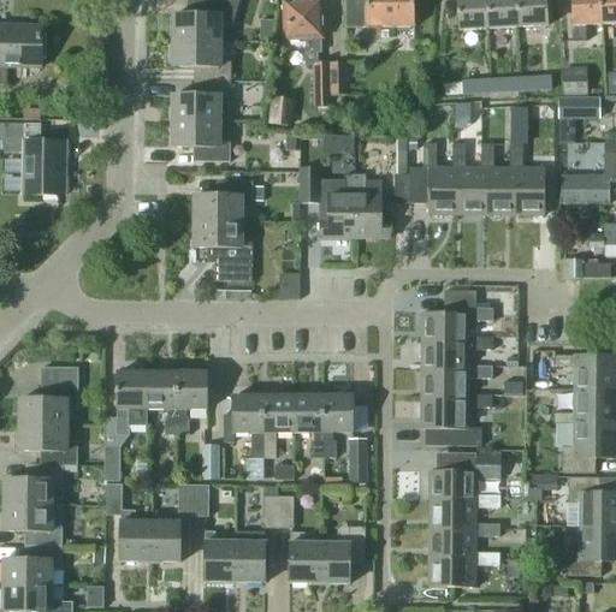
[(173,39),(220,39),(226,39),(226,37),(238,0),(201,0),(201,1),(189,1),(189,13),(173,13),(173,39)]
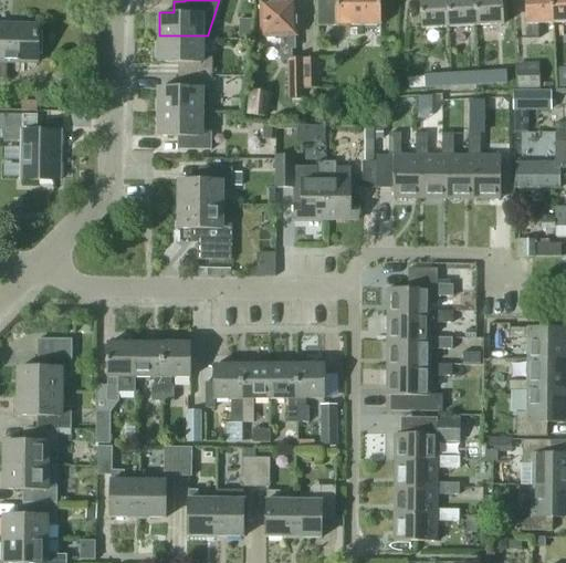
[(259,0),(260,35),(280,34),(281,58),(287,58),(287,56),(292,56),(292,47),(295,47),(295,34),(297,34),(295,0),(259,0)]
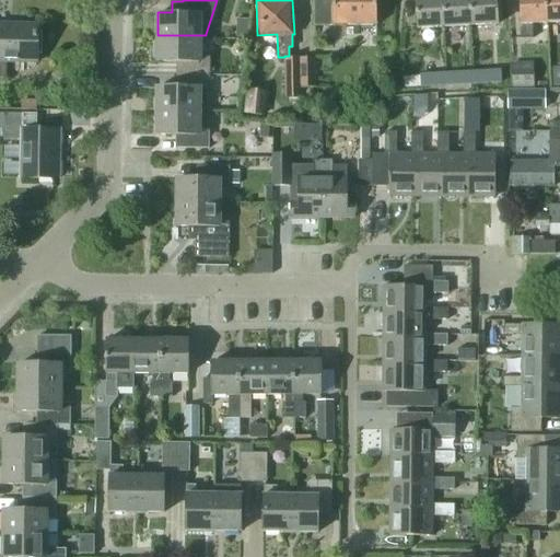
[(334,23),(377,22),(376,0),(314,0),(315,23),(334,23)]
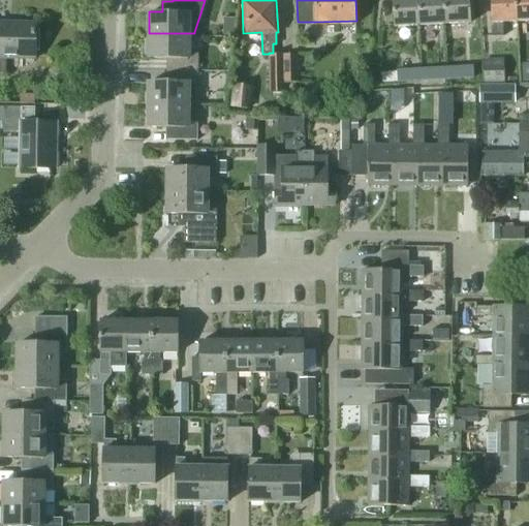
[(392,0),(393,6),(381,7),(382,25),(419,23),(417,0),(392,0)]
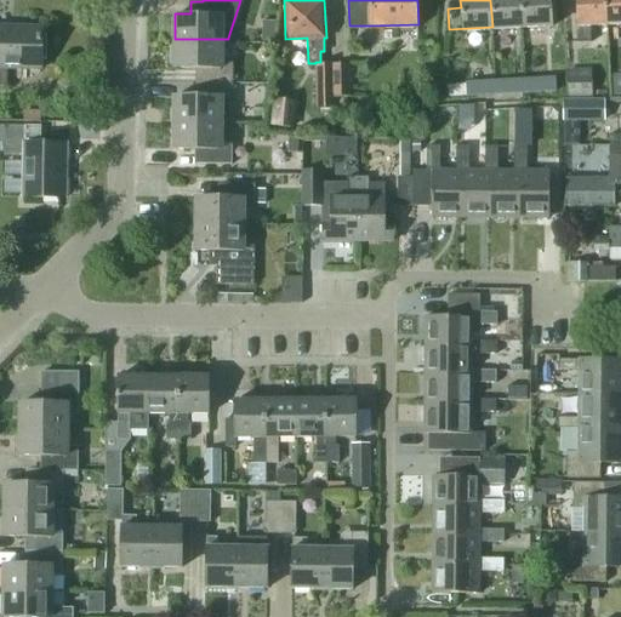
[(490,0),(493,27),(522,26),(519,0),(490,0)]
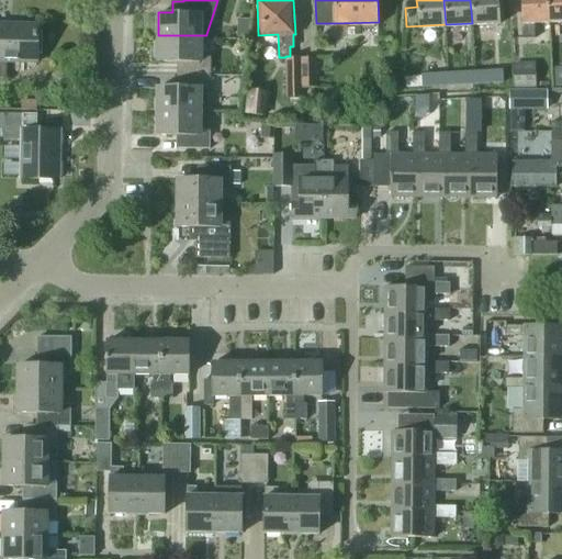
[(470,0),(472,23),(501,21),(498,0),(470,0)]
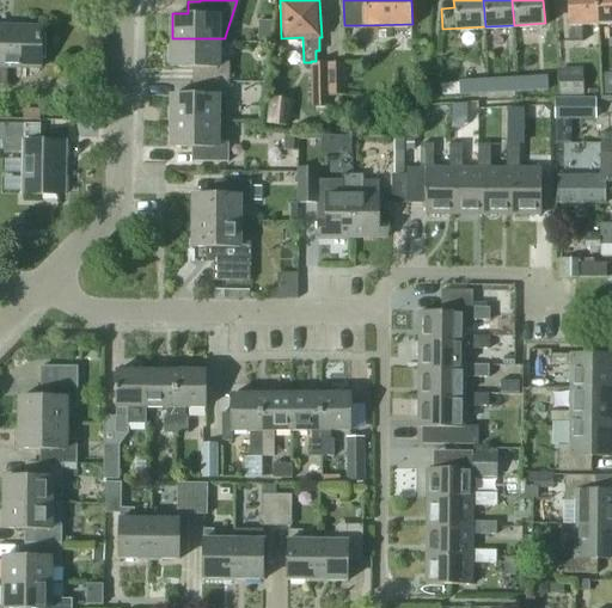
[(581,23),(598,23),(595,0),(567,0),(569,24),(570,40),(582,40),(581,23)]
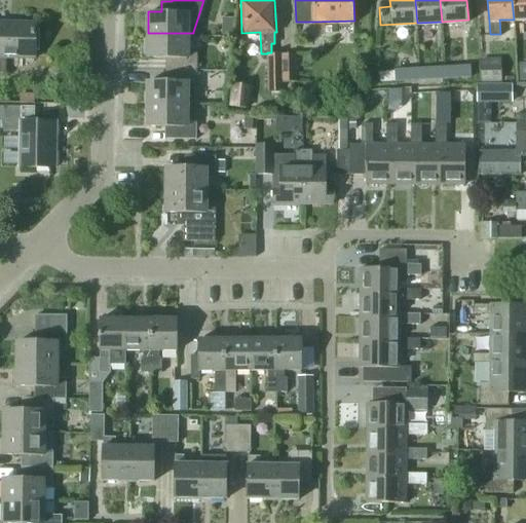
[(512,0),(514,20),(525,17),(525,0),(512,0)]
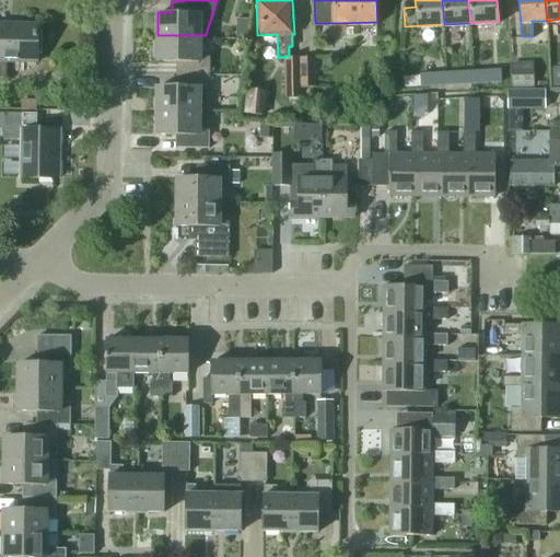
[(248,35),(248,16),(236,16),(236,35),(248,35)]
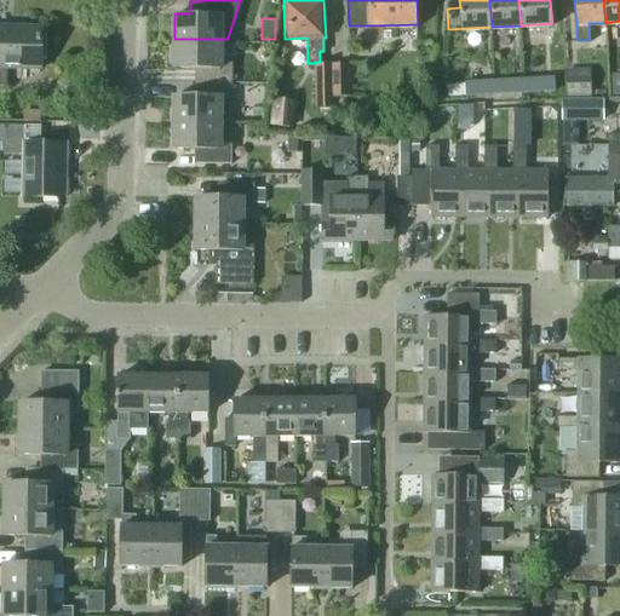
[(41,67),(42,24),(0,22),(0,84),(6,84),(7,65),(41,67)]
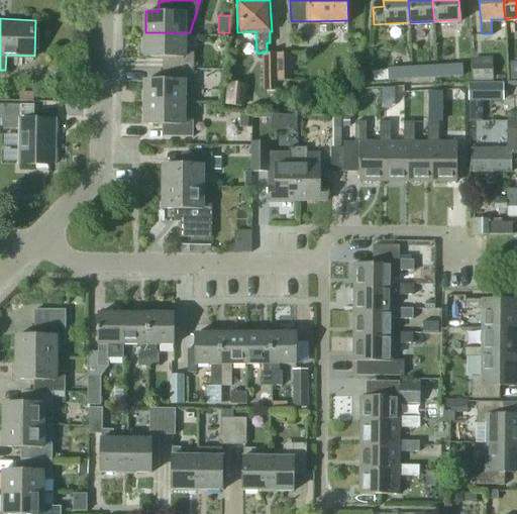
[(185,33),(145,32),(144,55),(169,55),(169,67),(194,67),(194,46),(185,46),(185,33)]
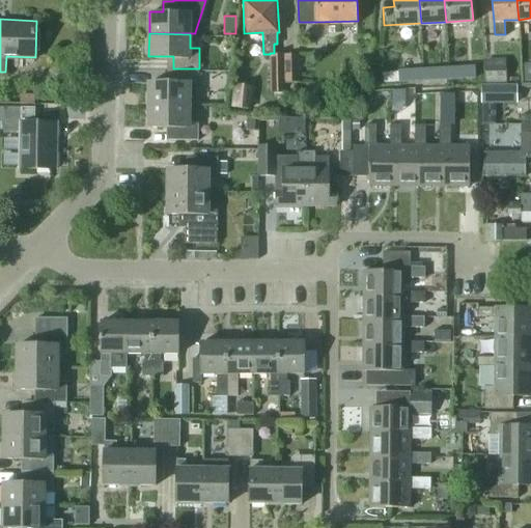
[(284,81),(285,81),(300,79),(299,52),(284,53),(284,81)]
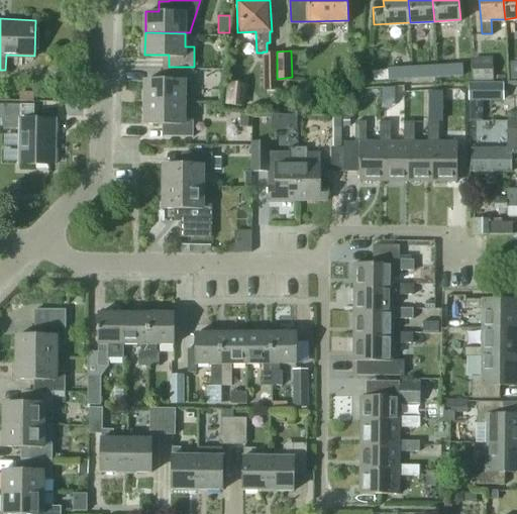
[(267,52),(263,52),(263,53),(264,89),(277,89),(279,89),(278,79),(277,79),(277,52),(276,52),(267,52)]
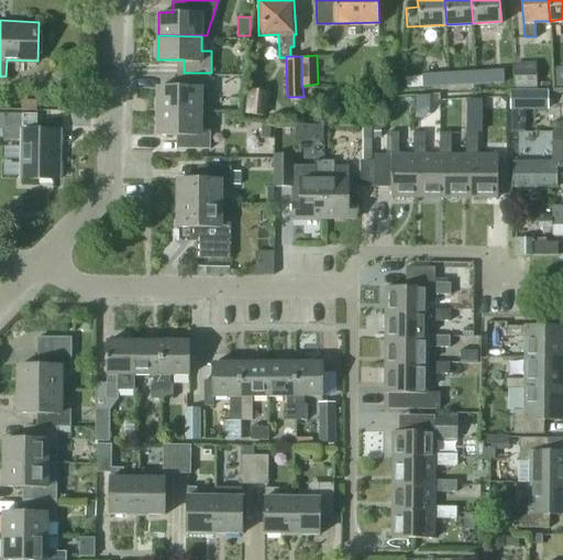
[(537,85),(537,61),(514,61),(515,86),(537,85)]
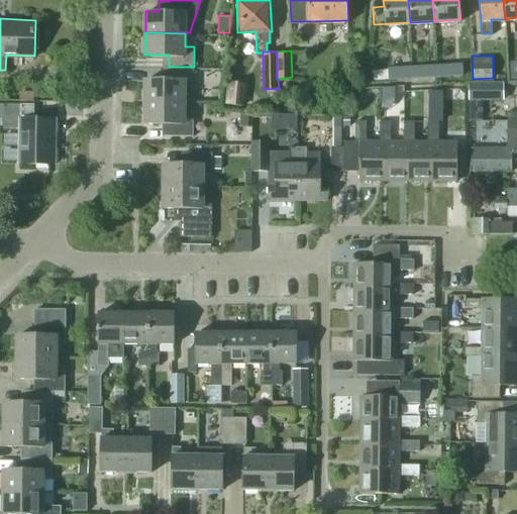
[(437,63),(437,75),(462,73),(462,62),(437,63)]
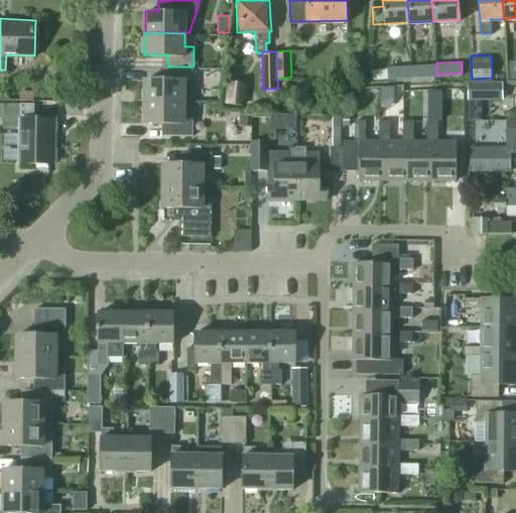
[(436,62),(411,65),(412,76),(436,75),(436,62)]
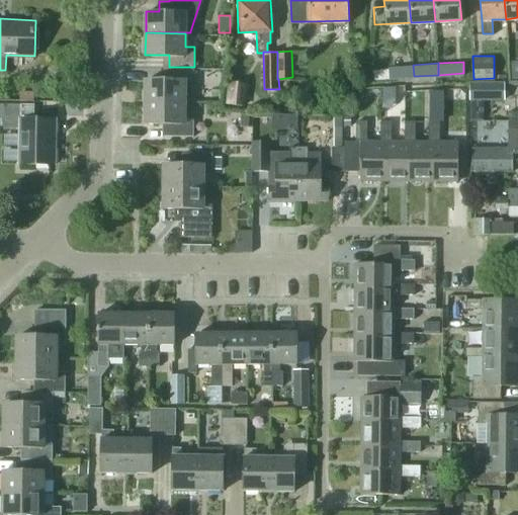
[(390,77),(414,76),(413,65),(389,66),(390,77)]
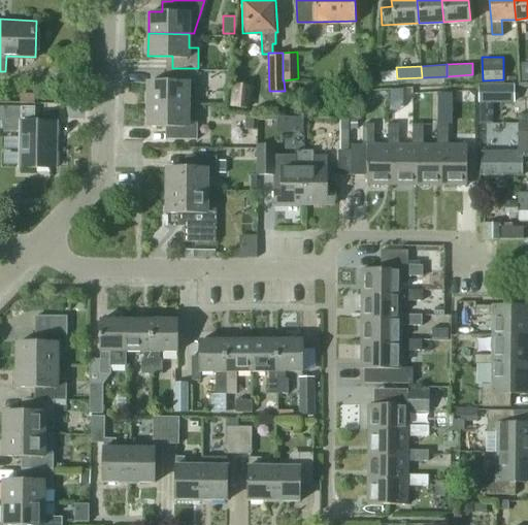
[(197,89),(198,68),(172,68),(172,80),(147,79),(147,102),(189,102),(189,89),(197,89)]
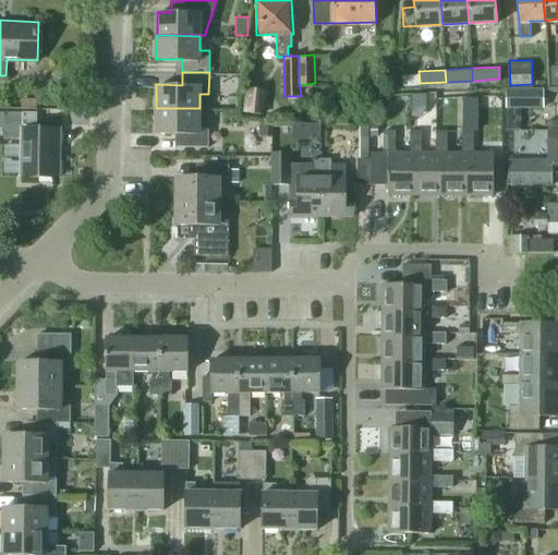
[(507,86),(506,107),(520,107),(544,107),(544,86),(507,86)]
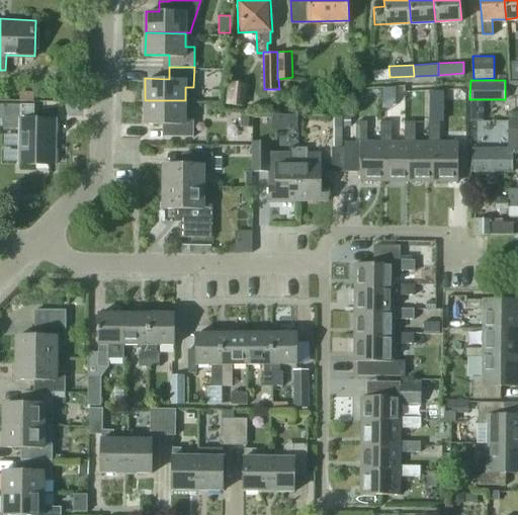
[(226,84),(223,104),(239,106),(242,86),(226,84)]
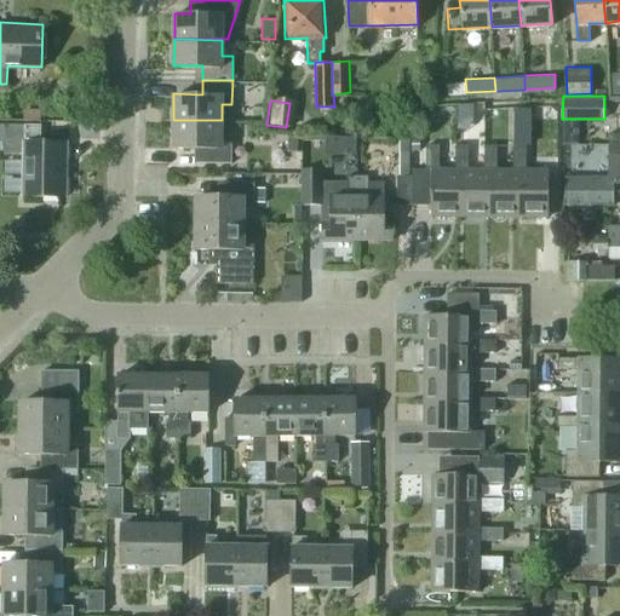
[(24,117),(40,119),(41,109),(24,108),(24,117)]
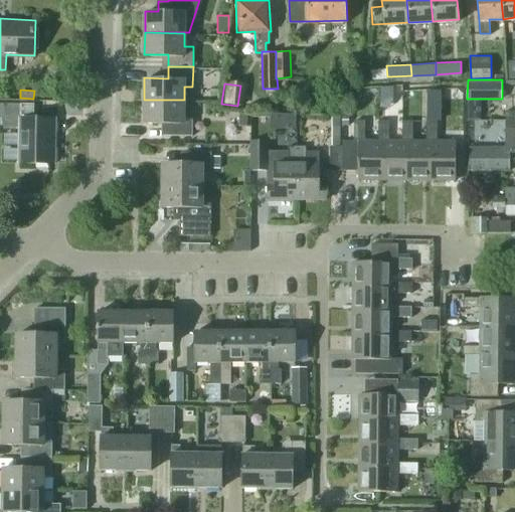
[(480,99),(467,99),(467,118),(480,118),(480,99)]
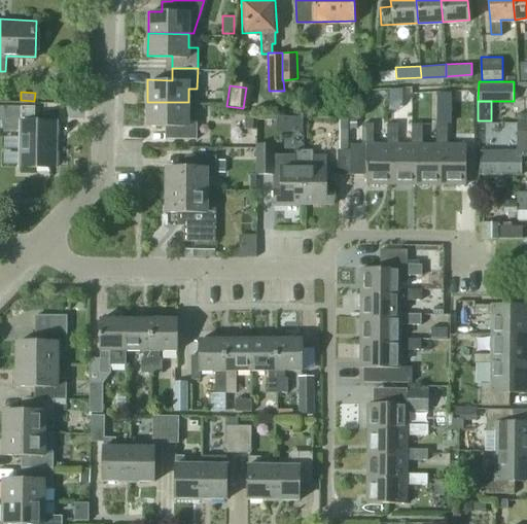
[(197,102),(188,102),(147,102),(147,125),(172,125),(172,137),(197,137),(197,102)]
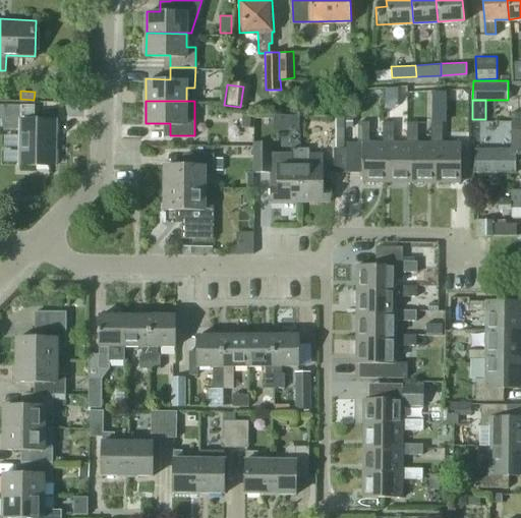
[(55,164),(56,118),(34,118),(35,104),(4,103),(0,102),(0,117),(3,117),(3,127),(20,128),(19,163),(55,164)]
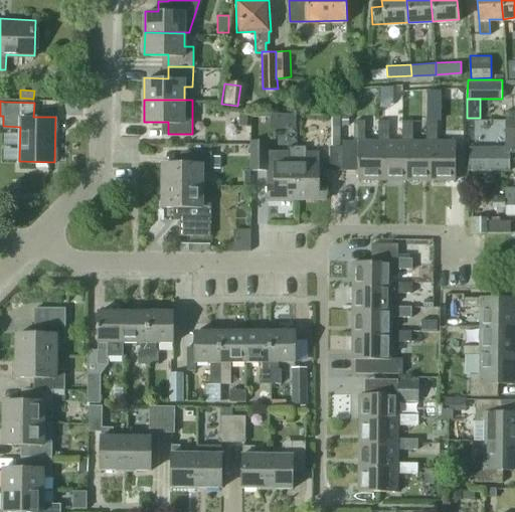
[(514,110),(505,110),(505,119),(514,118),(514,110)]
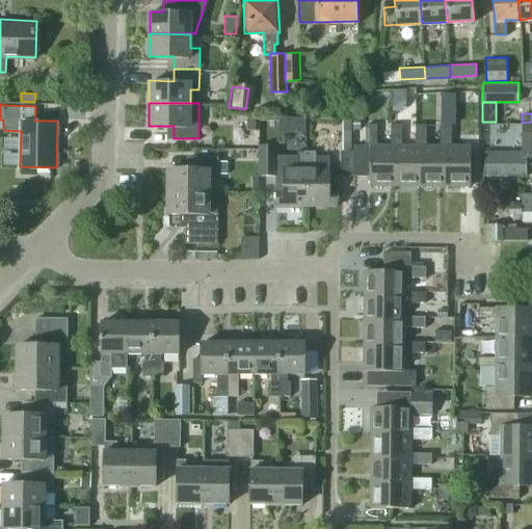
[(306,115),(278,115),(278,131),(306,131),(306,115)]
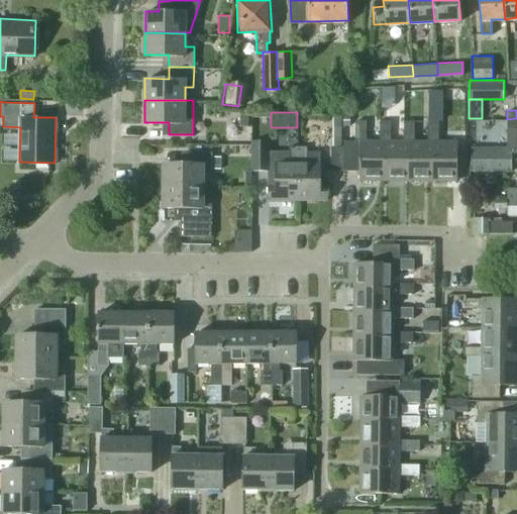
[(241,113),(240,125),(248,125),(248,113),(241,113)]
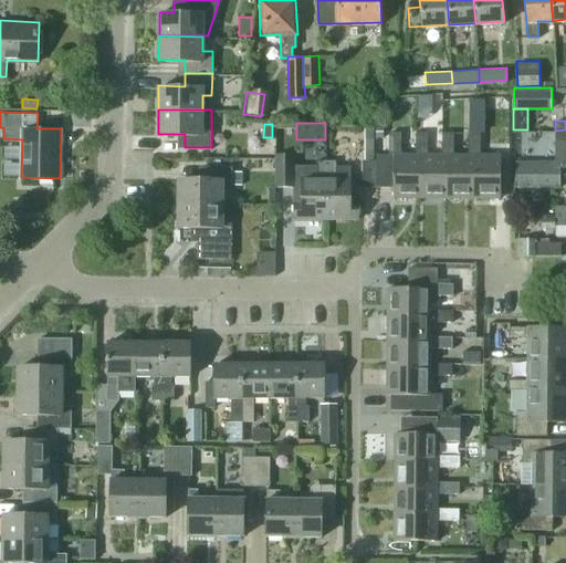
[(565,129),(555,131),(555,159),(555,166),(561,166),(565,166),(565,129)]
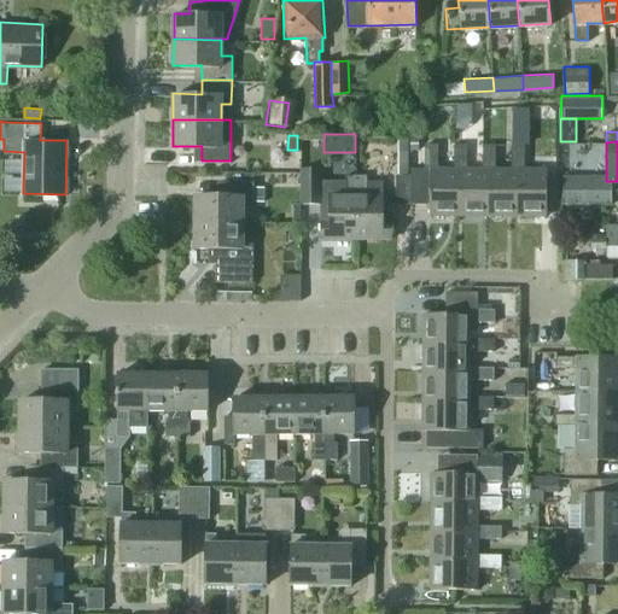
[(410,203),(430,203),(430,214),(459,214),(459,167),(454,167),(437,167),(437,142),(425,142),(425,167),(412,167),(410,203)]
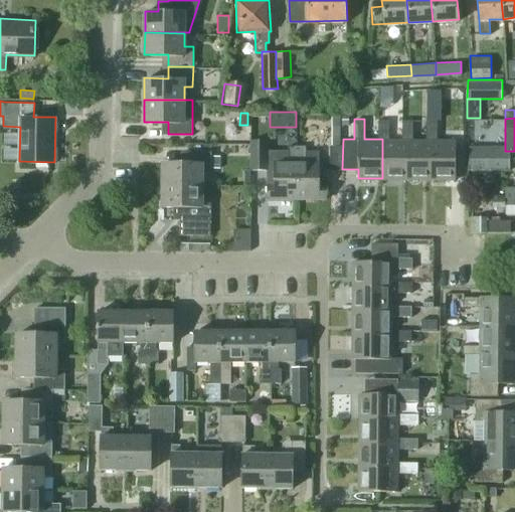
[(382,139),(382,178),(406,178),(406,139),(402,139),(388,139),(388,119),(378,119),(378,139),(382,139)]
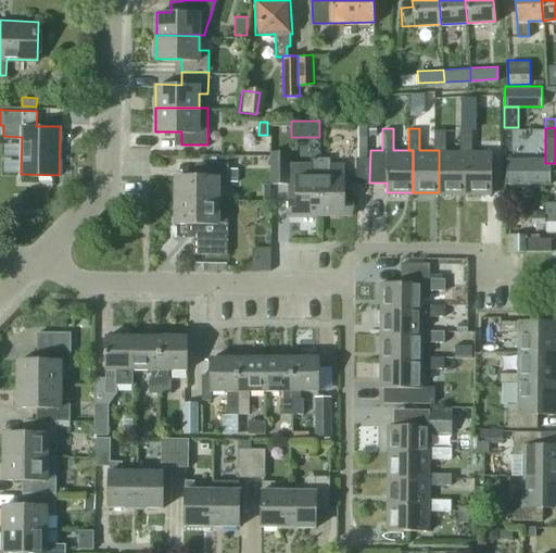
[(439,150),(439,192),(465,192),(465,151),(460,151),(445,151),(445,128),(434,128),(434,150),(439,150)]
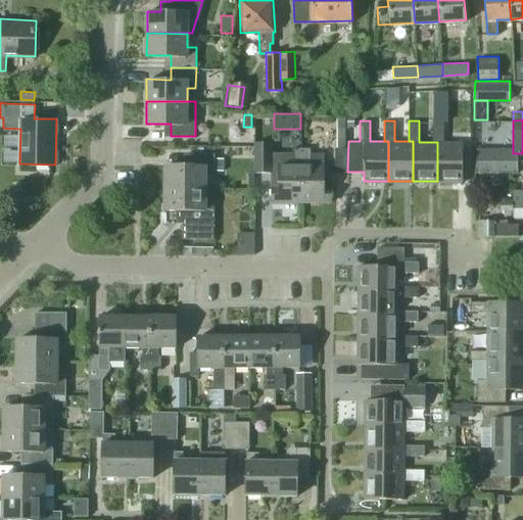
[(433,122),(433,142),(437,142),(437,181),(463,182),(463,142),(443,142),(443,122),(433,122)]
